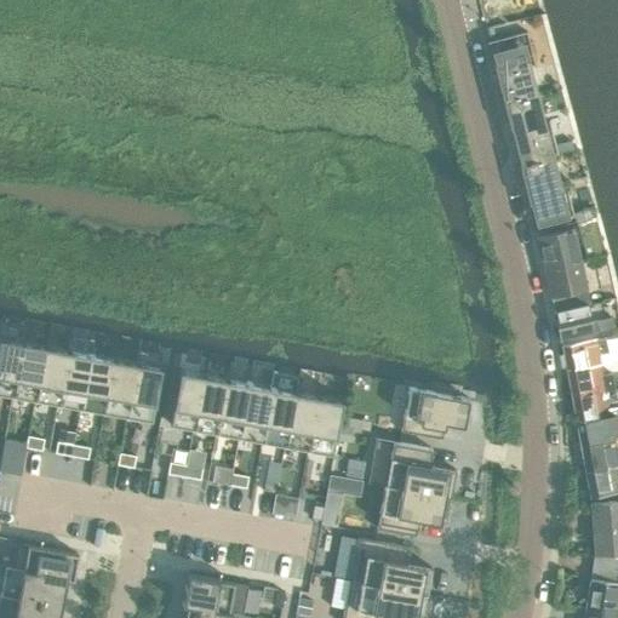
[(507,106),(541,98),(533,72),(539,69),(531,34),(491,44),(491,45),(498,44),(503,64),(497,66),(507,106)]
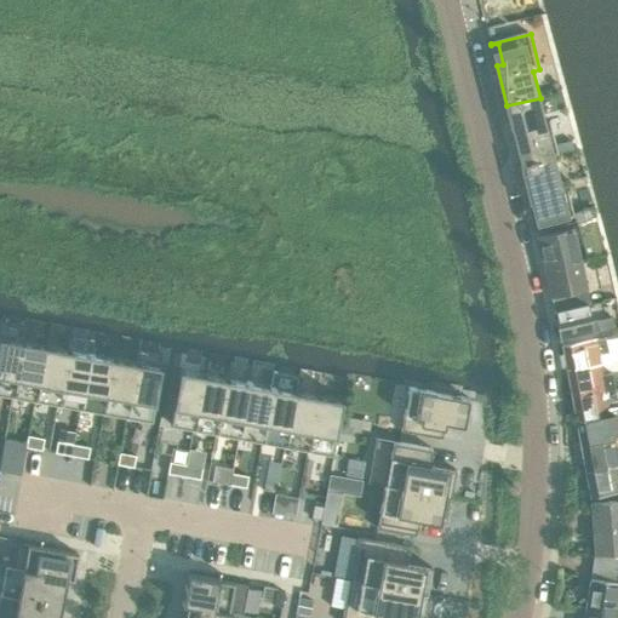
[(522,167),(562,158),(559,147),(553,122),(547,125),(541,98),(507,106),(514,132),(520,131),(528,165),(522,166),(522,167)]
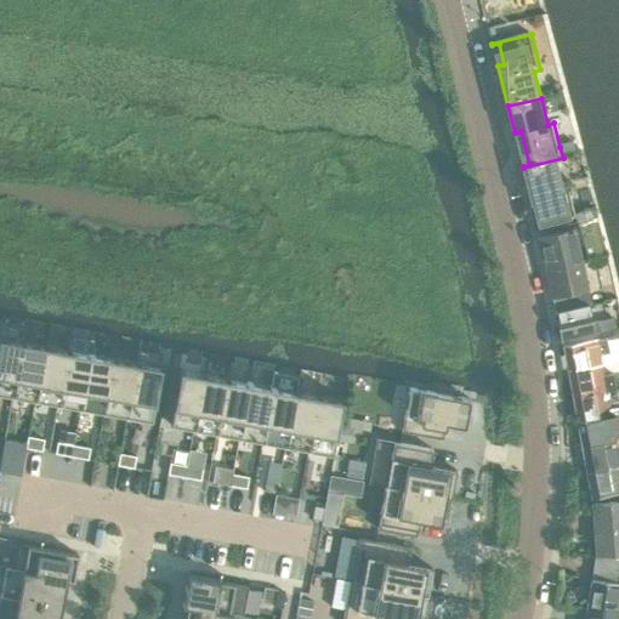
[(566,145),(560,147),(563,158),(569,157),(577,154),(574,143),(566,145)]
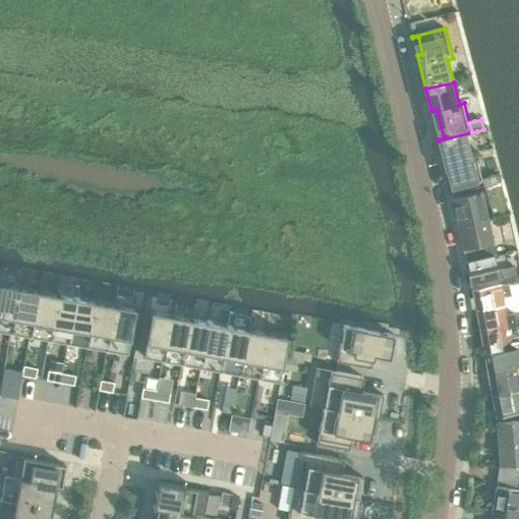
[(472,132),(439,140),(447,174),(453,172),(457,191),(484,184),(484,181),(477,155),(472,156),(467,134),(472,132)]
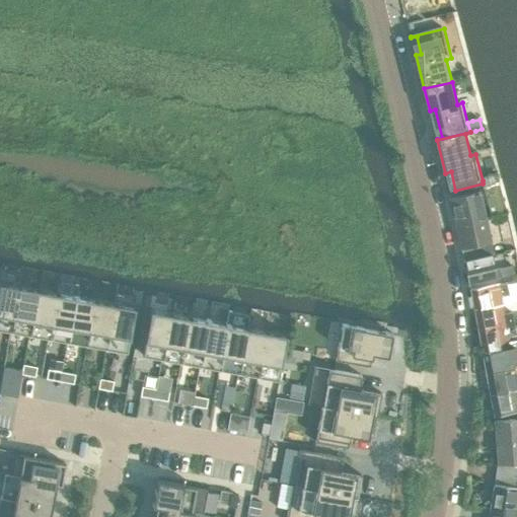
[(488,178),(483,180),(483,183),(484,188),(490,186),(500,183),(498,178),(498,176),(488,178)]
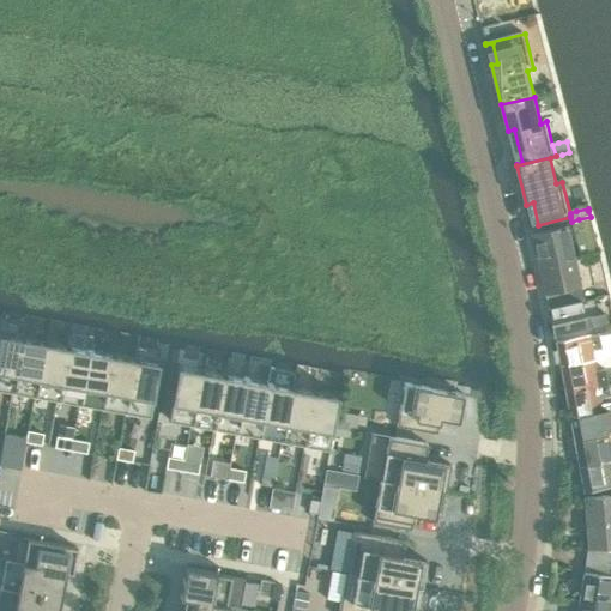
[(540,267),(575,260),(568,229),(533,236),(540,267)]
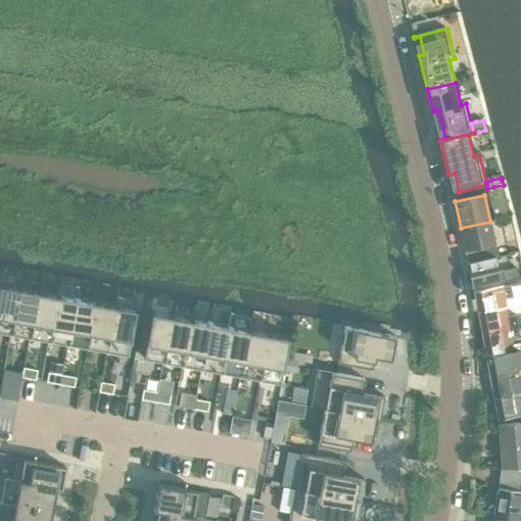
[(469,265),(500,258),(490,222),(461,228),(467,252),(469,265)]
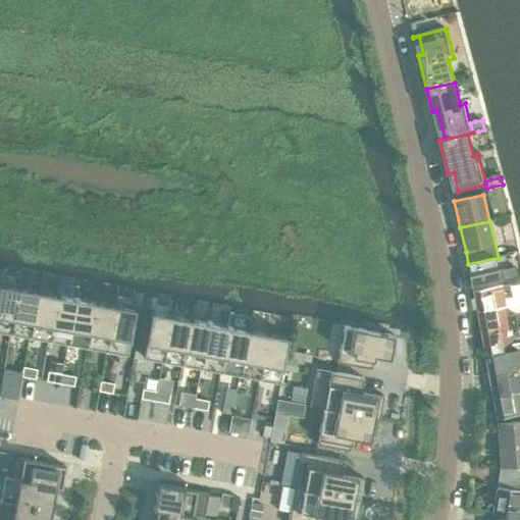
[(502,282),(496,259),(499,258),(468,264),(473,288),(502,282)]
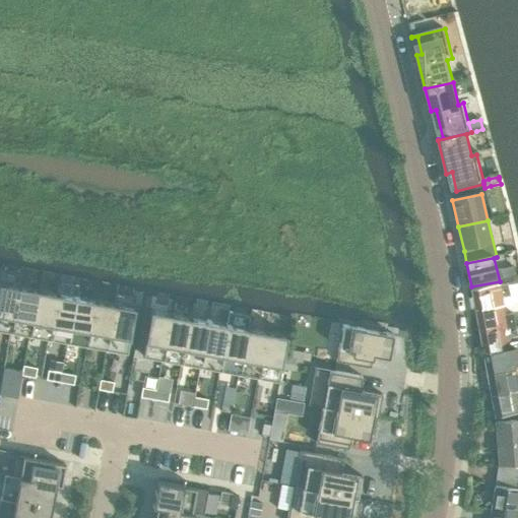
[(2,270),(0,280),(0,329),(11,332),(20,285),(23,274),(2,270)]
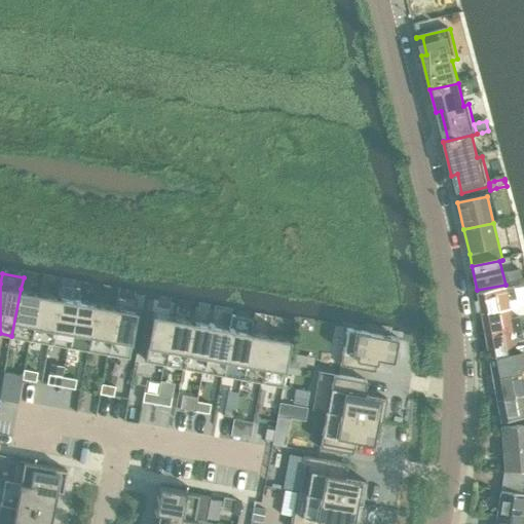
[(59,297),(50,343),(70,346),(78,300),(79,300),(81,291),(60,287),(58,296),(59,297)]
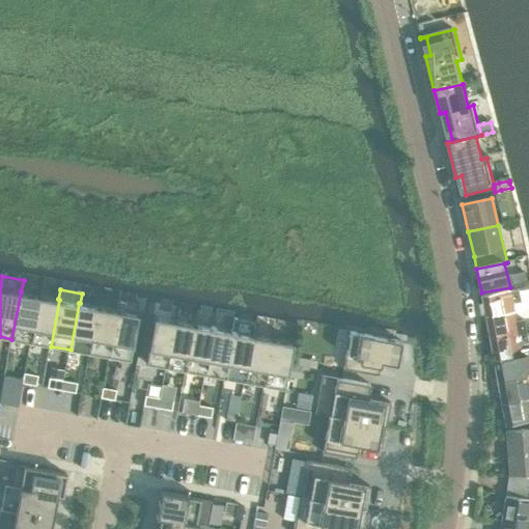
[(21,291),(11,339),(31,342),(39,296),(21,291)]
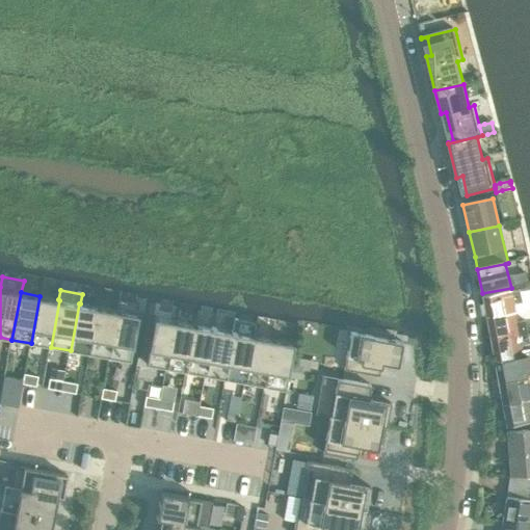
[(487,320),(517,315),(514,306),(524,305),(522,292),(512,293),(483,298),(487,320)]
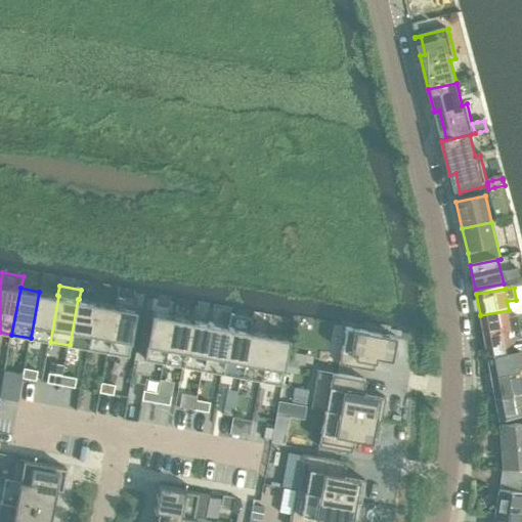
[(39,292),(31,338),(50,342),(58,296),(57,295),(39,292)]
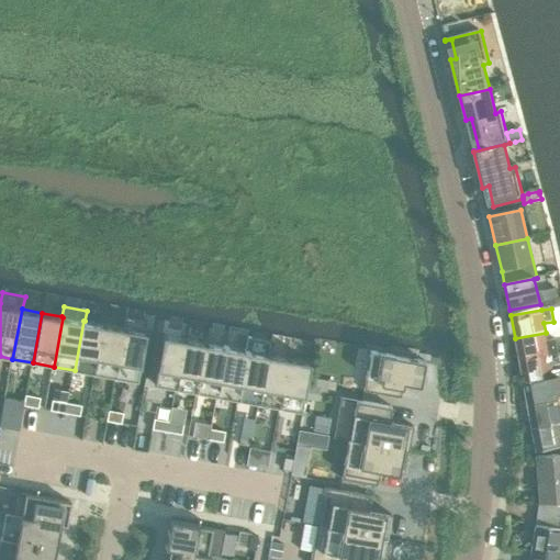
[(125,328),(116,378),(137,382),(149,323),(126,318),(124,328),(125,328)]
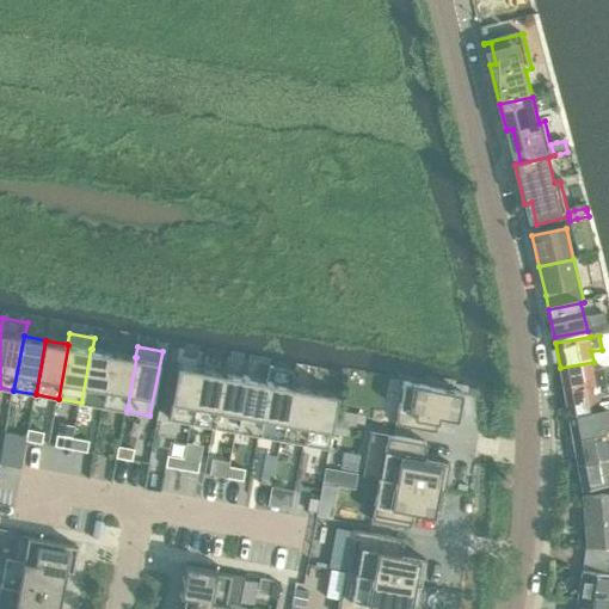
[(91,349),(81,403),(104,407),(114,354),(92,349),(91,349)]
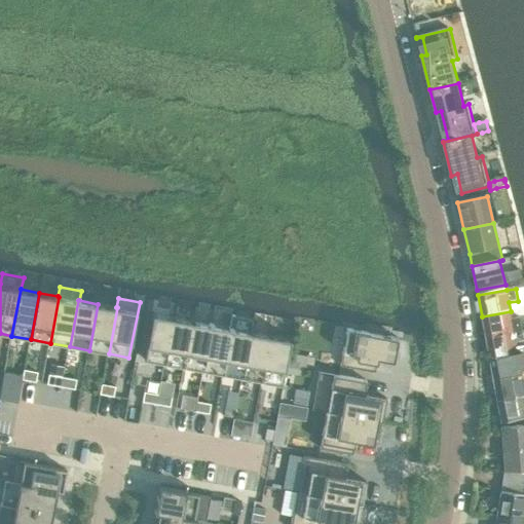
[(98,304),(89,350),(109,353),(117,307),(116,307),(98,304)]
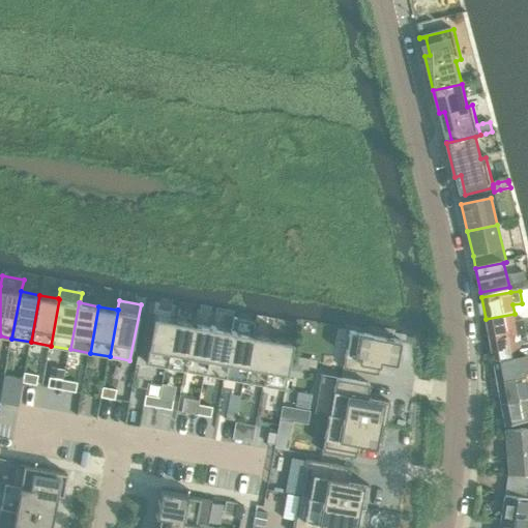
[(490,341),(527,333),(525,321),(516,322),(515,314),(486,319),(490,341)]
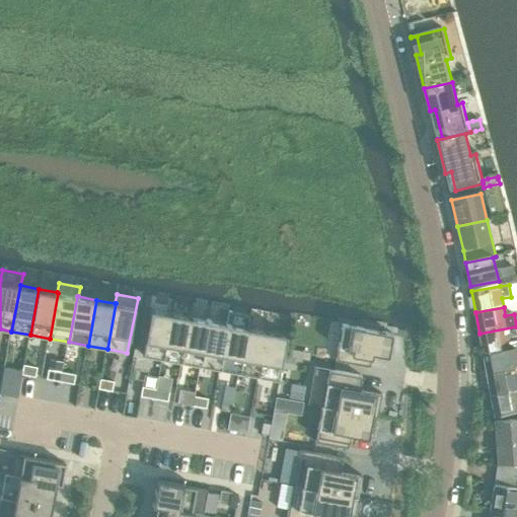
[(151,310),(143,356),(163,359),(171,314),(151,310)]
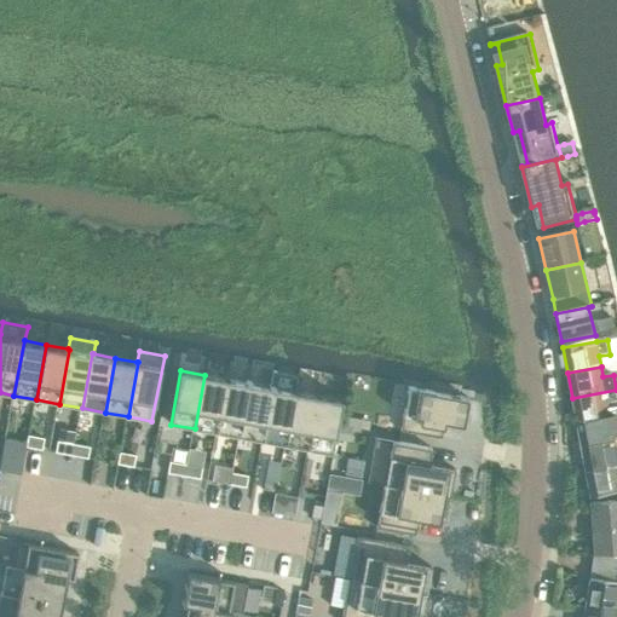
[(274,387),(263,442),(286,445),(297,391),(297,392),(300,378),(275,373),(272,387),(274,387)]
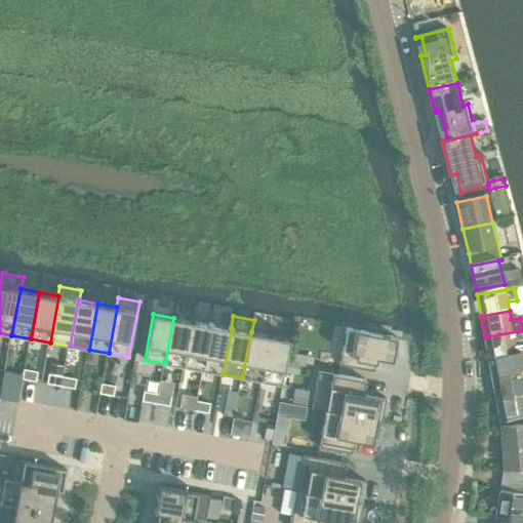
[(173,318),(165,363),(185,367),(193,321),(173,318)]
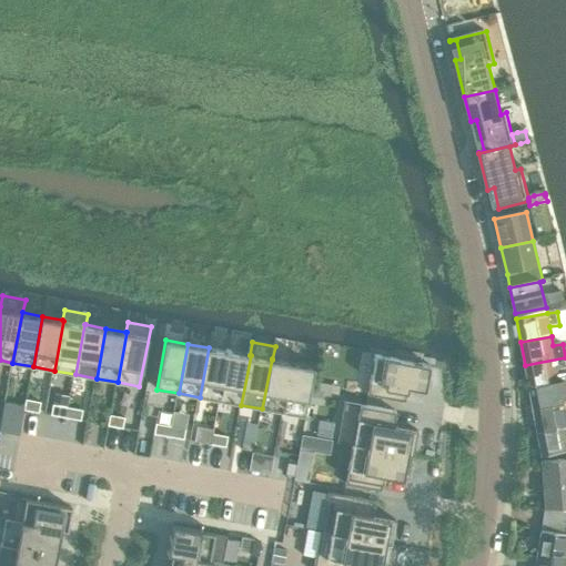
[(209,347),(200,397),(221,401),(230,352),(209,347)]
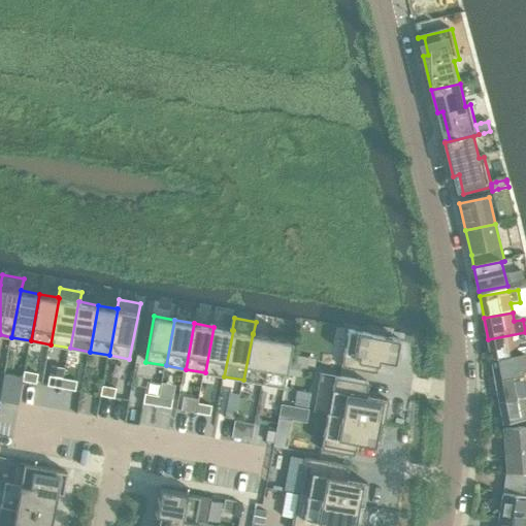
[(214,327),(205,372),(224,376),(233,330),(232,330),(214,327)]
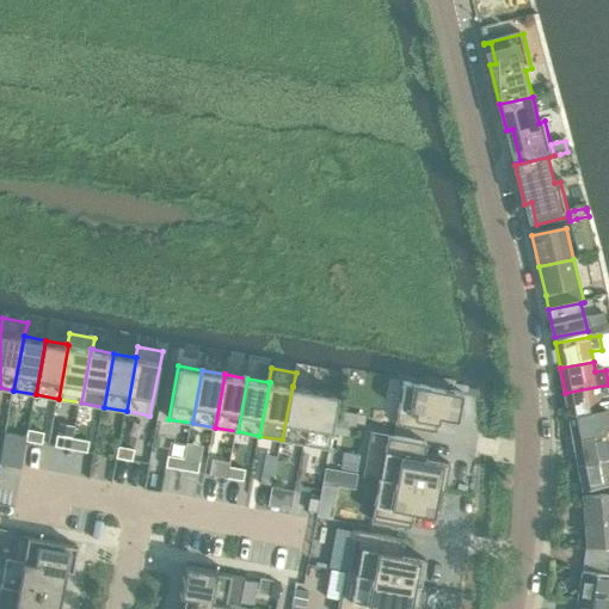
[(430,388),(405,383),(397,426),(437,435),(441,418),(459,422),(463,394),(450,392),(451,386),(431,382),(430,388)]
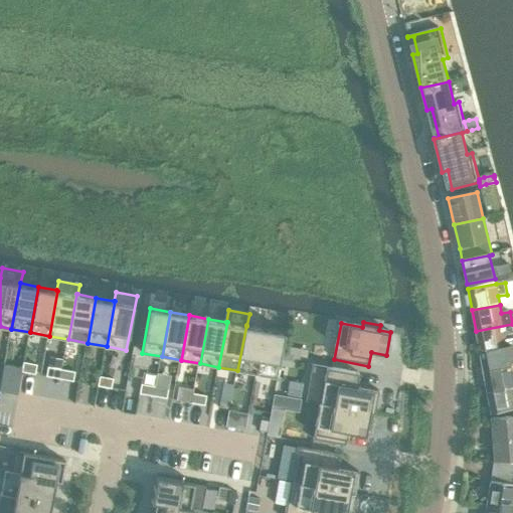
[(512,342),(507,343),(506,336),(512,335),(512,324),(476,331),(480,352),(512,345),(512,342)]
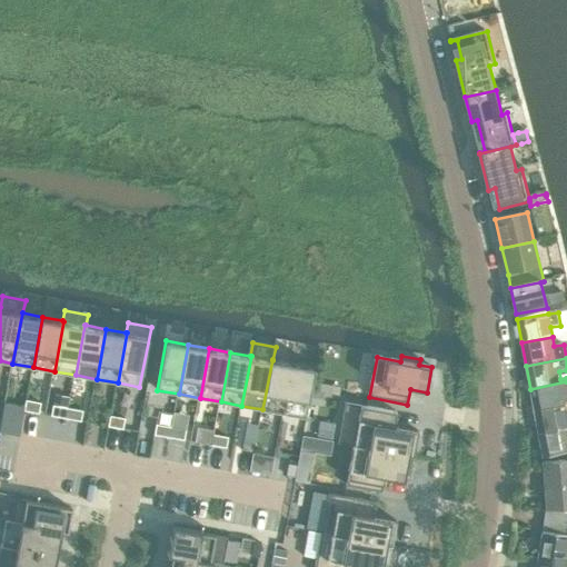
[(272,359),(262,409),(284,414),(292,364),(272,360),(272,359)]
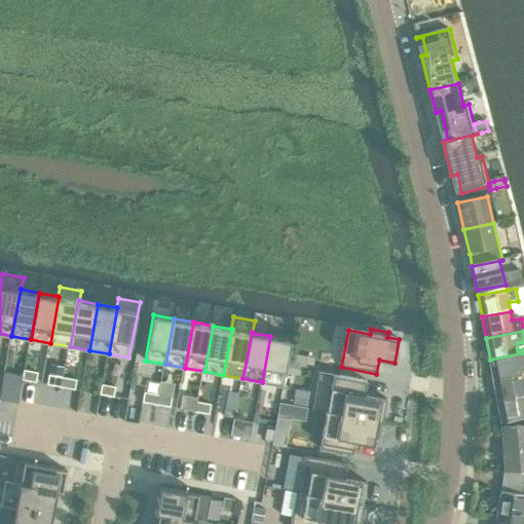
[(270,336),(262,382),(283,385),(291,340),(270,336)]
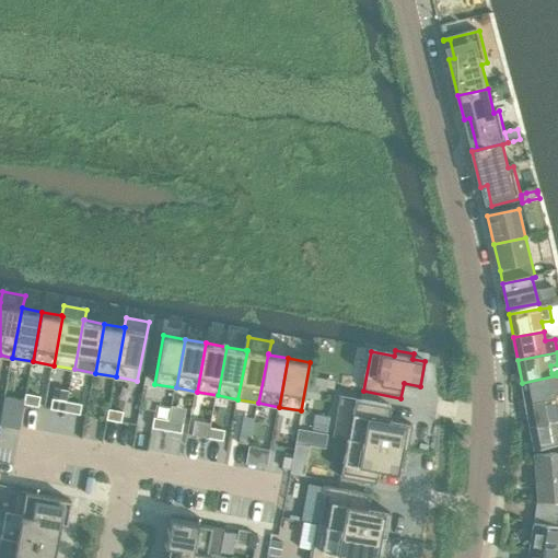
[(526,405),(557,398),(557,375),(522,383),(526,405)]
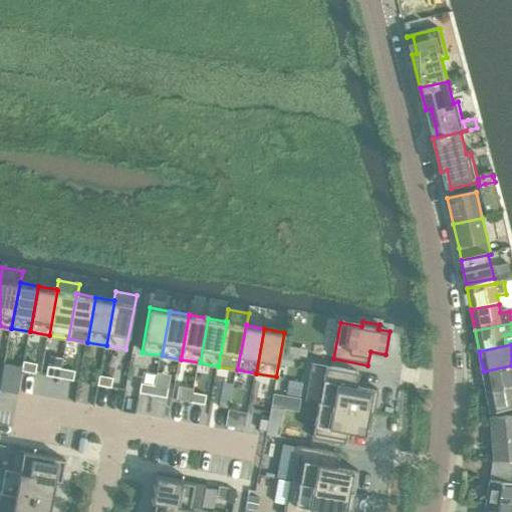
[(288,347),(286,355),(292,356),(297,357),(298,349),(288,347)]
